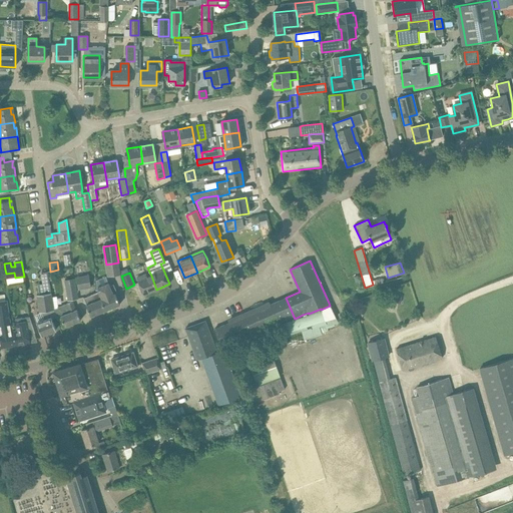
[(156,290),(151,276),(147,278),(146,275),(136,278),(143,295),(156,290)]
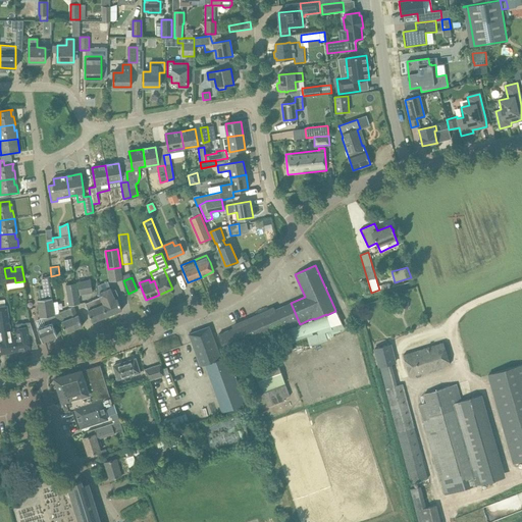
[(92,293),(90,280),(77,282),(80,295),(92,293)]
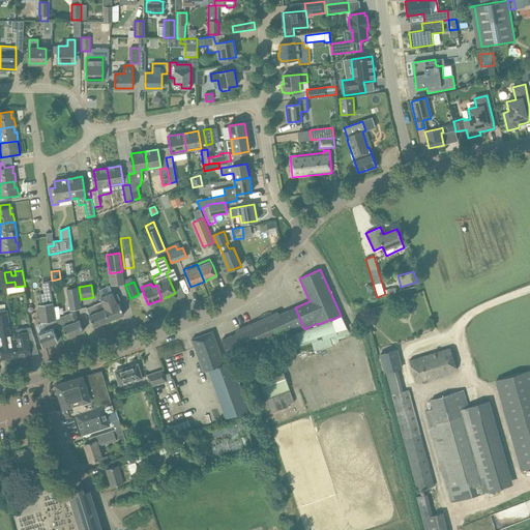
[(80,307),(77,288),(67,290),(70,310),(80,307)]
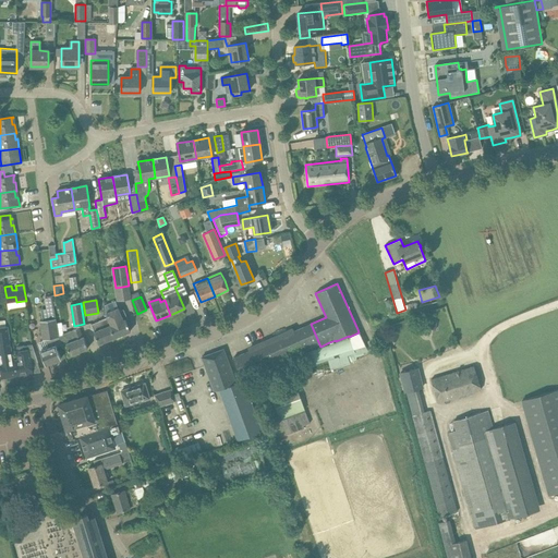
[(108,316),(92,324),(94,331),(98,343),(114,338),(131,331),(125,318),(128,318),(124,310),(117,312),(116,310),(107,313),(108,316)]
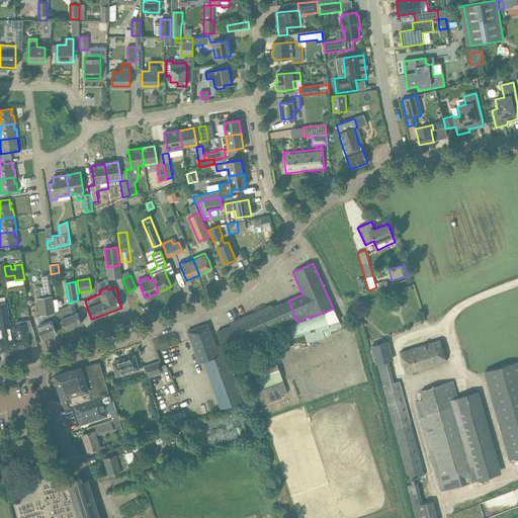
[(41,316),(35,318),(38,325),(37,326),(38,329),(41,338),(57,333),(53,322),(57,320),(55,313),(55,312),(53,299),(52,295),(45,296),(40,297),(37,298),(39,315),(41,315),(41,316)]
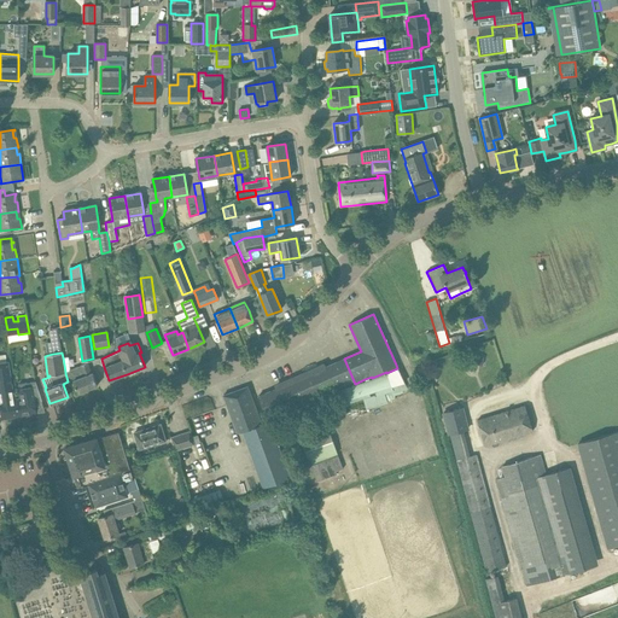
[(337,391),(355,384),(344,359),(326,367),(337,391)]
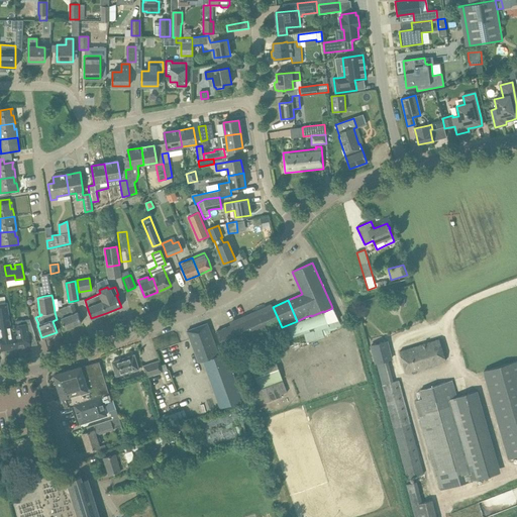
[(6,302),(0,303),(0,340),(2,350),(15,348),(13,340),(18,339),(17,333),(16,333),(11,333),(6,302)]
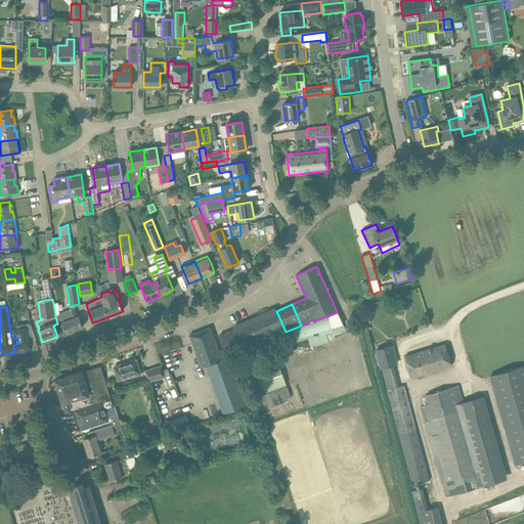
[(74,308),(55,315),(55,316),(57,323),(61,322),(66,334),(83,326),(79,316),(78,316),(74,308)]
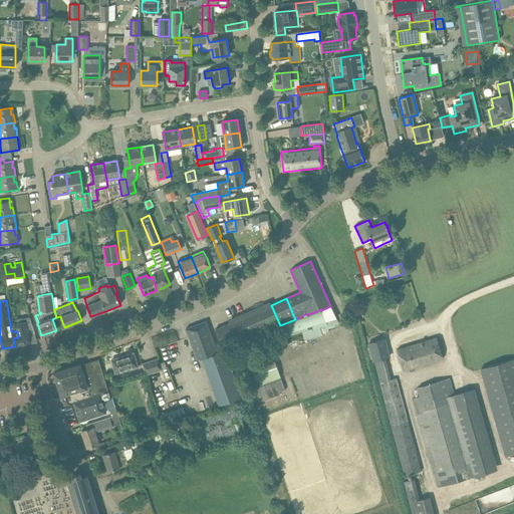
[(275,327),(280,325),(271,305),(215,330),(221,345),(222,345),(273,322),(275,327)]
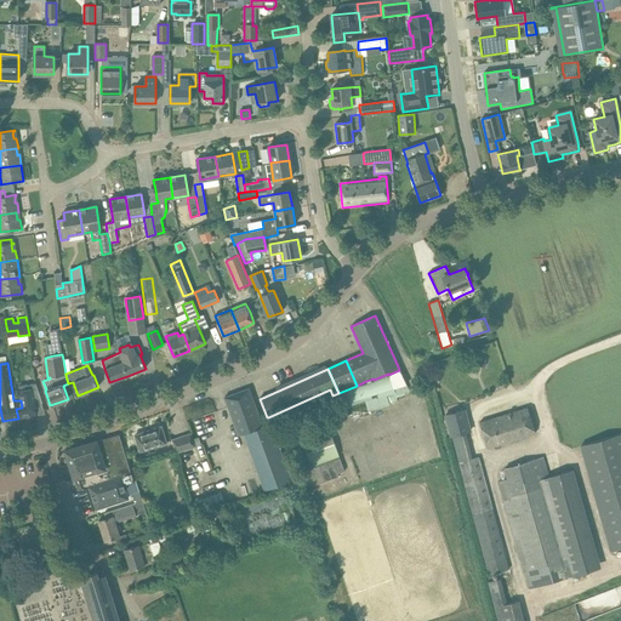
[(366,383),(339,393),(342,405),(348,403),(349,406),(364,402),(365,400),(375,398),(376,402),(379,409),(389,405),(389,403),(398,400),(397,398),(404,394),(403,392),(409,389),(406,385),(405,383),(399,370),(388,375),(389,375),(385,377),(366,383)]
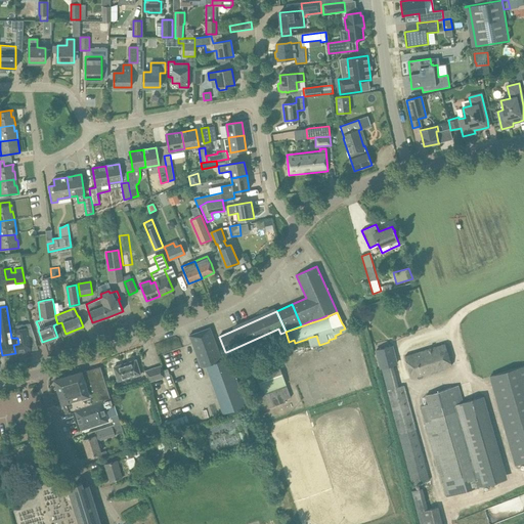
[(30,323),(15,325),(16,330),(15,330),(16,338),(17,338),(18,344),(13,345),(15,353),(15,355),(28,353),(28,351),(31,350),(30,342),(36,341),(30,323)]
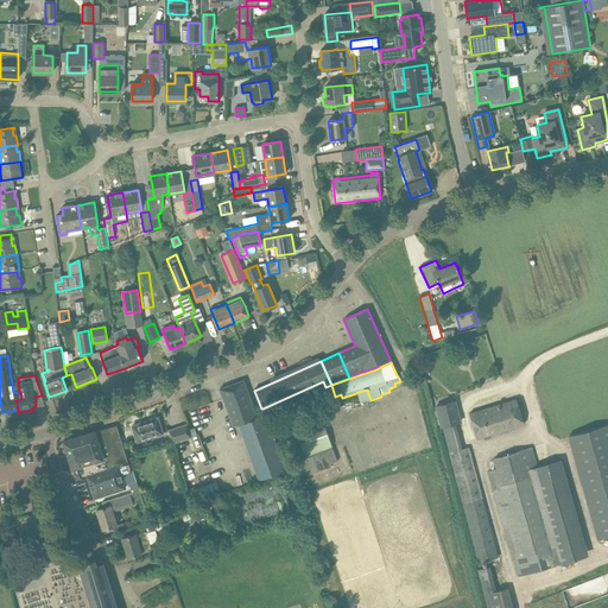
[(244,380),(220,390),(223,400),(233,426),(239,424),(239,426),(259,480),(285,469),(266,419),(265,415),(257,417),(254,411),(248,392),(244,380)]
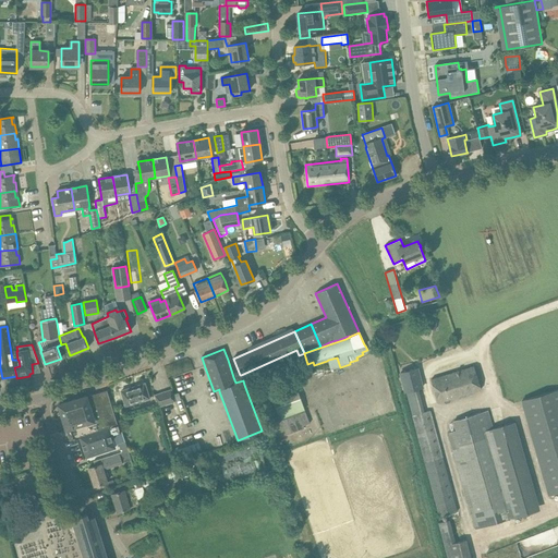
[(474,366),(431,379),(438,402),(444,401),(445,402),(446,402),(450,401),(451,400),(450,399),(481,389),(474,366)]
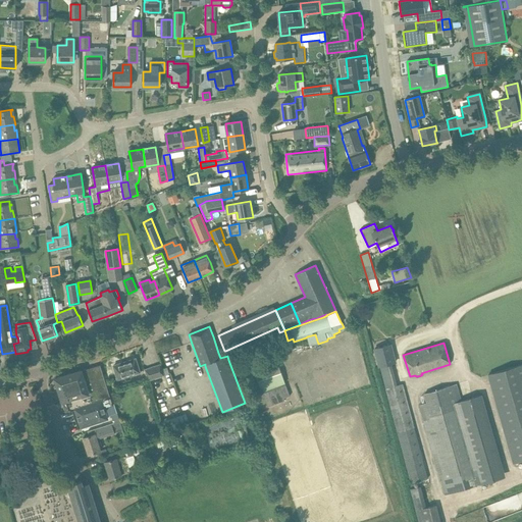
[(379,367),(395,362),(390,345),(374,349),(379,367)]
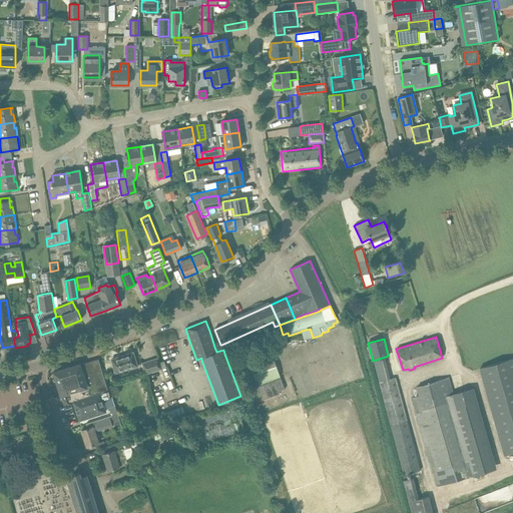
[(115,373),(137,366),(133,353),(111,360),(115,373)]
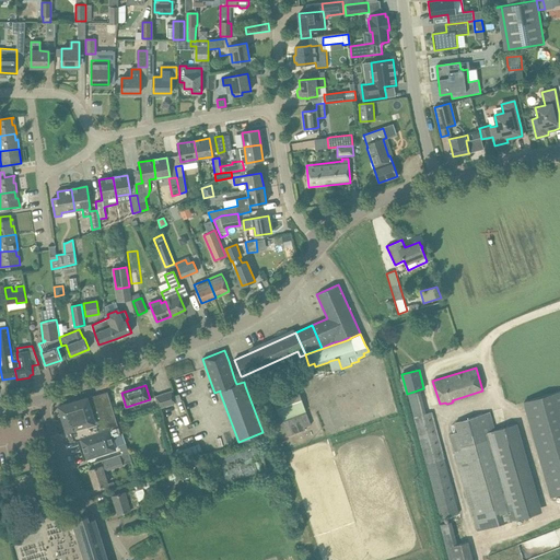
[(298,388),(272,397),(281,421),(305,411),(298,388)]
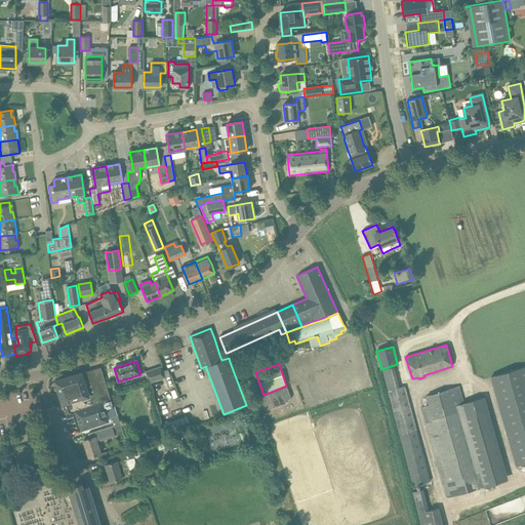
[(524,365),(490,374),(514,466),(524,461),(524,365)]
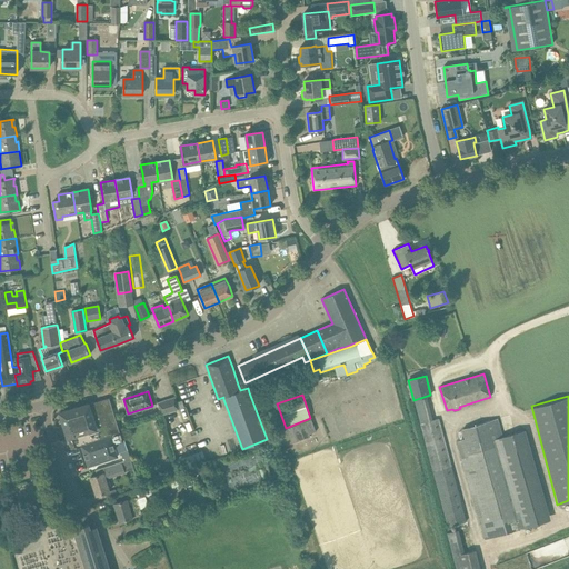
[(176,397),(158,403),(162,415),(179,409),(186,407),(183,400),(177,402),(176,397)]
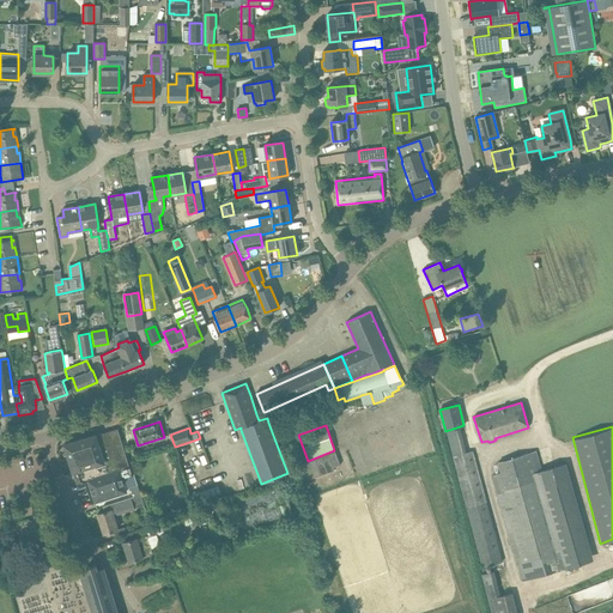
[(117,429),(96,435),(101,453),(103,453),(105,463),(104,463),(108,475),(128,468),(127,463),(117,429)]
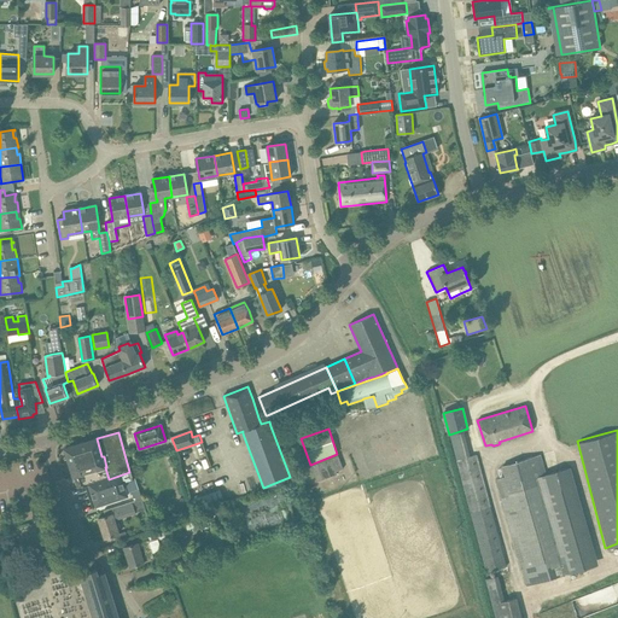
[(97,438),(65,448),(74,477),(77,489),(88,485),(95,506),(128,495),(123,482),(135,478),(133,471),(129,472),(109,479),(105,467),(106,467),(104,456),(101,456),(97,438)]
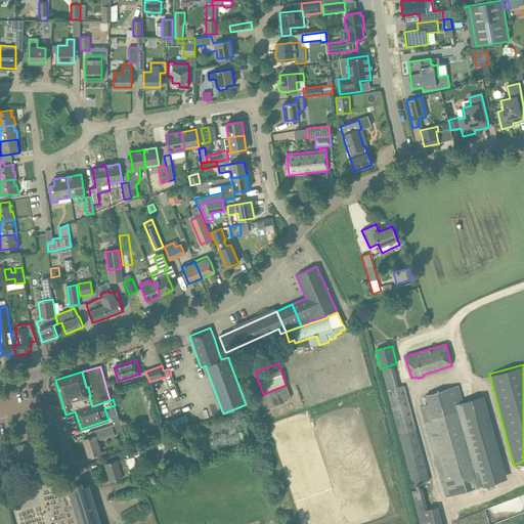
[(287,386),(263,394),(268,408),(286,402),(285,399),(291,397),(287,386)]
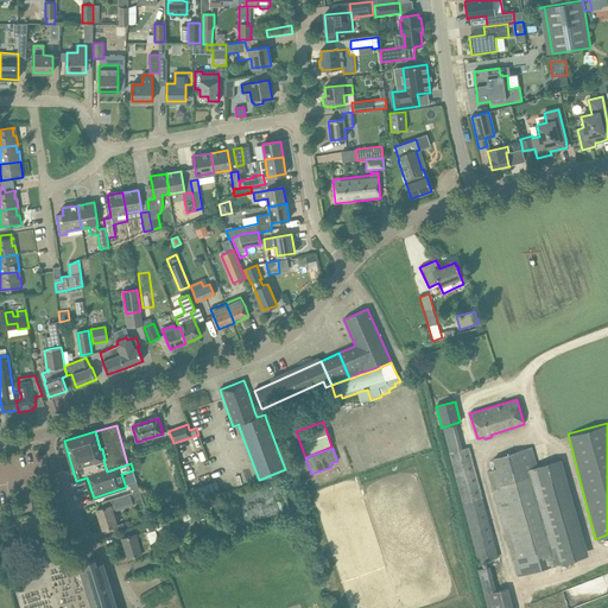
[(463,449),(450,453),(479,563),(499,558),(469,448),(463,449)]
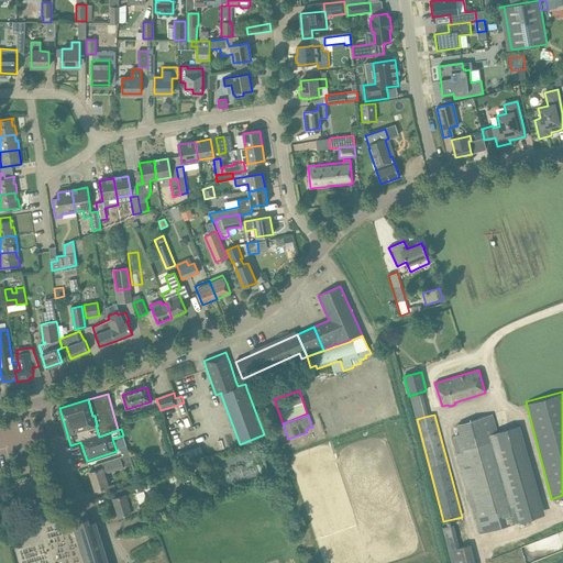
[(497,432),(492,415),(456,424),(460,434),(452,437),(479,533),(544,515),(519,426),(497,432)]
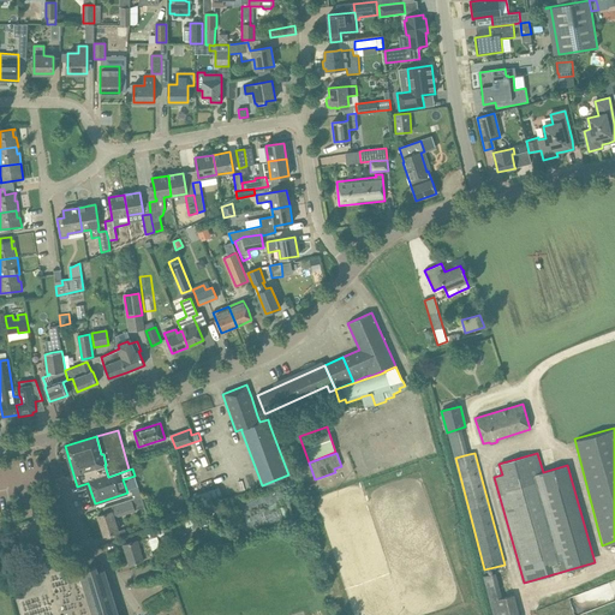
[(137,487),(130,489),(131,493),(133,497),(141,495),(139,490),(137,487)]
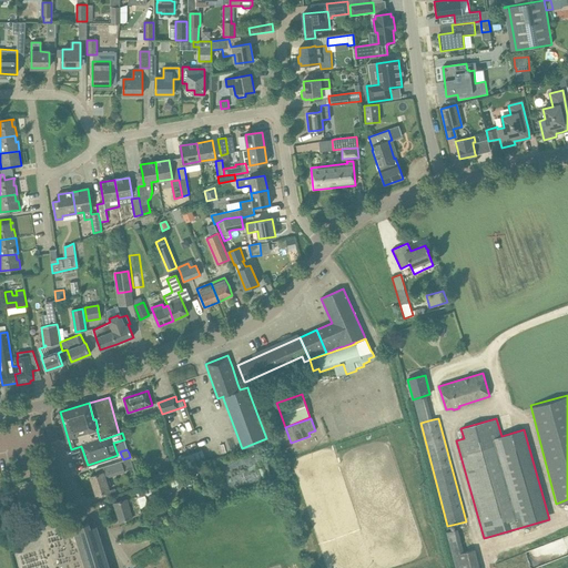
[(205,460),(202,449),(175,459),(179,469),(205,460)]
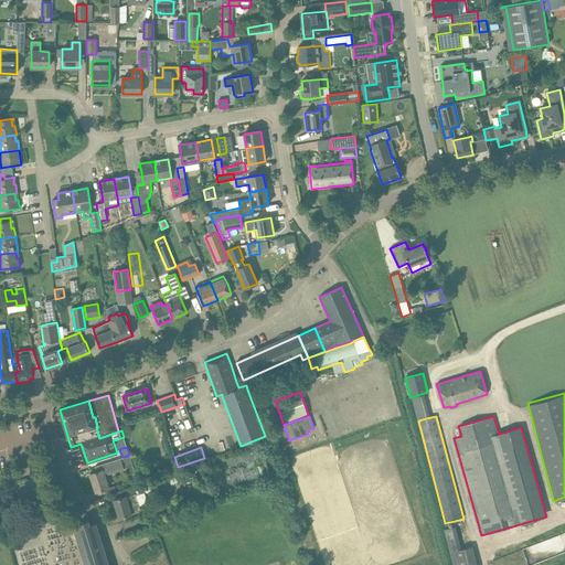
[(96,471),(89,473),(96,492),(104,489),(106,489),(108,488),(115,486),(119,484),(116,472),(125,469),(124,468),(121,459),(107,464),(95,467),(96,471)]
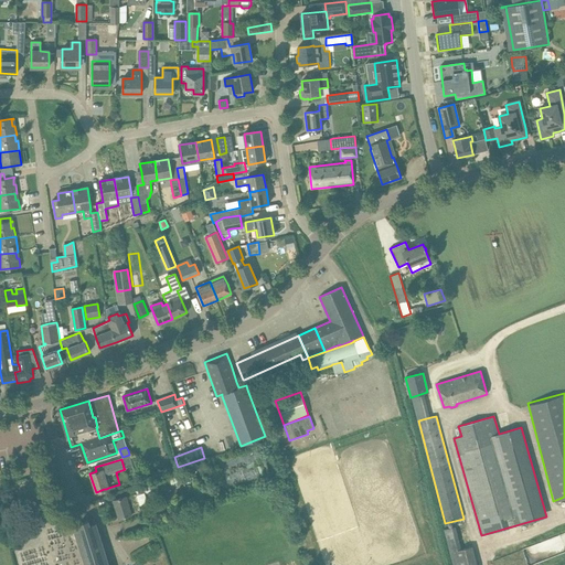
[(168,475),(171,484),(193,478),(189,467),(168,475)]
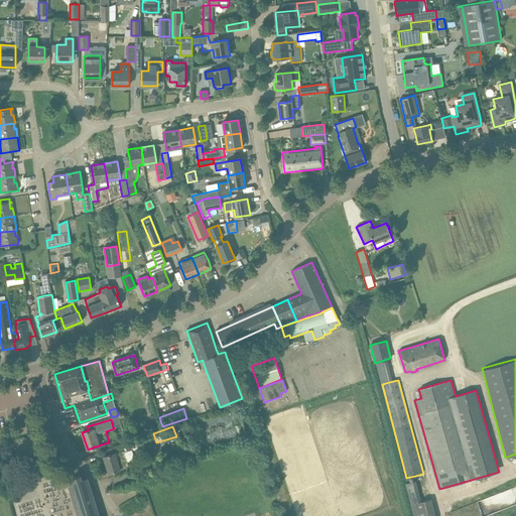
[(148,437),(109,449),(111,455),(113,454),(123,450),(131,448),(138,445),(138,447),(150,444),(148,437)]
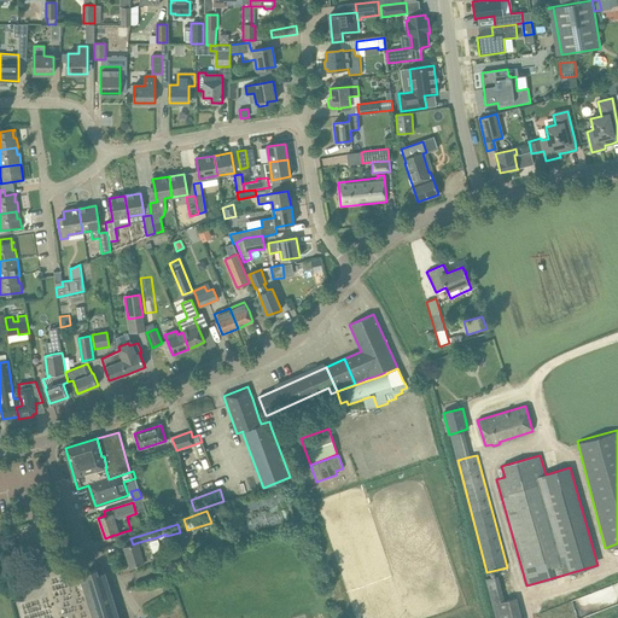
[(153,559),(147,540),(135,543),(133,544),(123,547),(129,566),(153,559)]
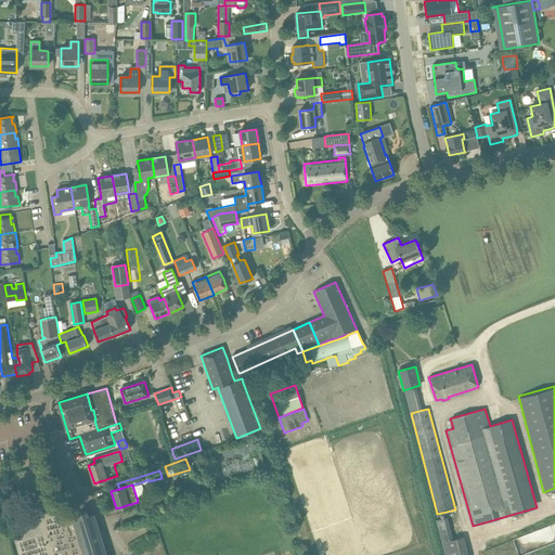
[(106,554),(92,510),(72,516),(84,554),(106,554)]
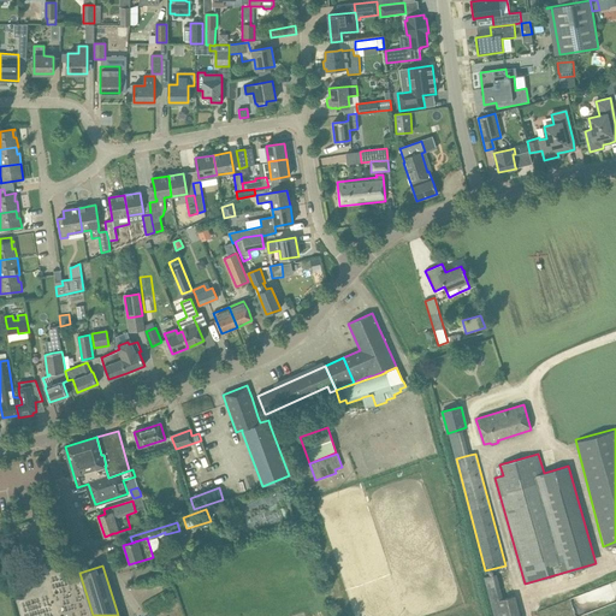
[(496,574),(484,576),(493,615),(519,615),(514,594),(502,598),(496,574)]
